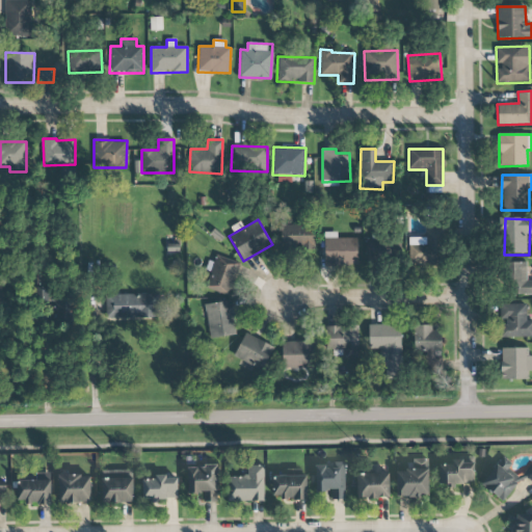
[(282,250),(314,249),(314,224),(281,227),(282,250)]
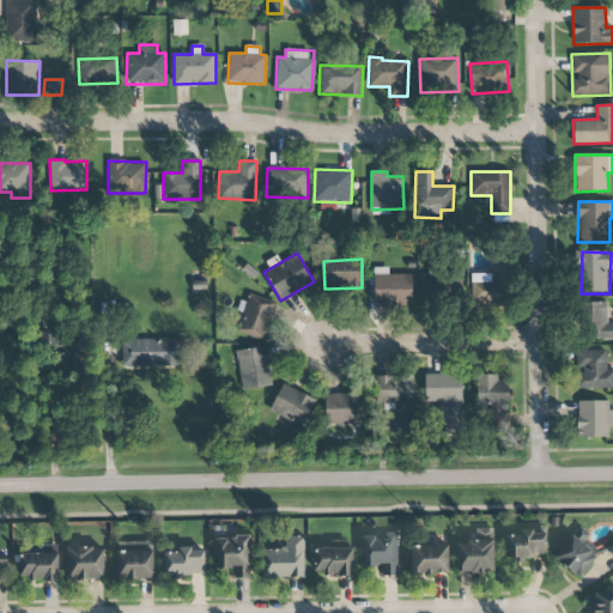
[(509,263),(491,265),(491,283),(471,283),(472,307),(510,305),(509,263)]
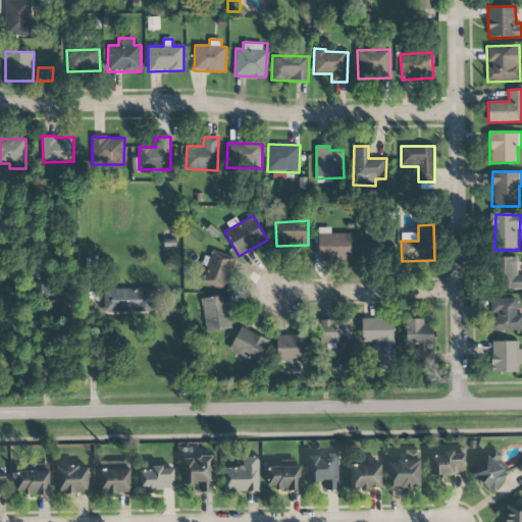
[(330,235),(330,228),(318,228),(318,261),(351,260),(351,233),(330,235)]
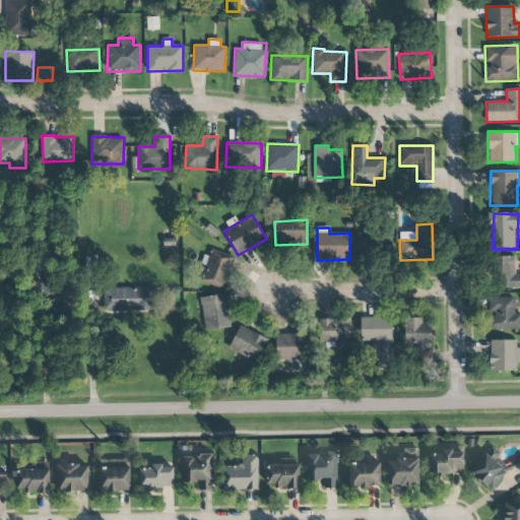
[(358,259),(392,258),(391,235),(356,236),(358,259)]
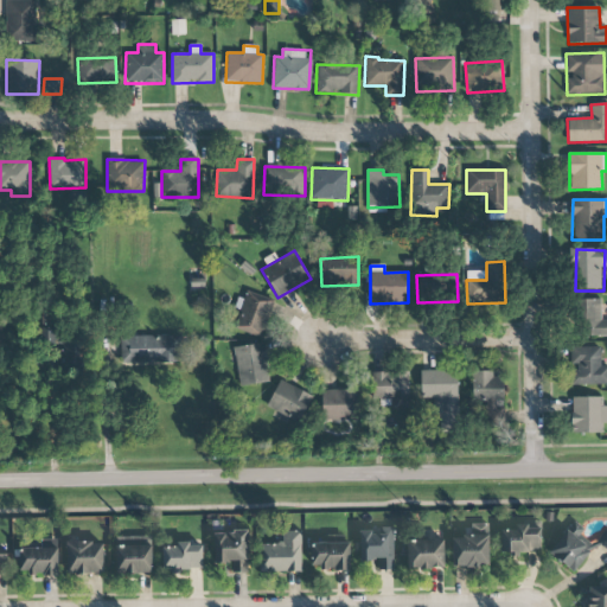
[(261,338),(275,300),(248,289),(234,327),(261,338)]
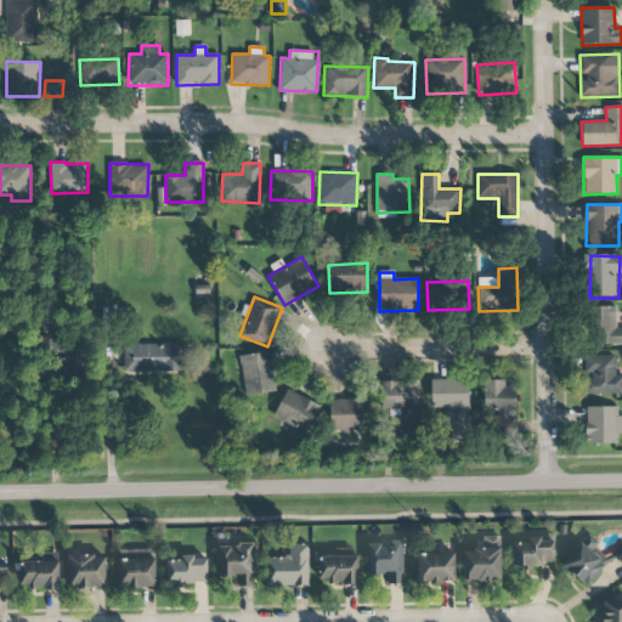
[(621,327),(616,328),(616,306),(595,307),(597,345),(621,344),(621,327)]
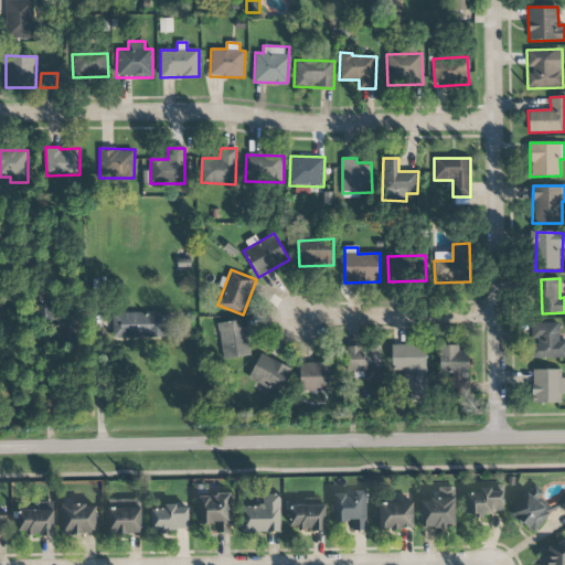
[(169,311),(113,312),(113,339),(169,338),(169,311)]
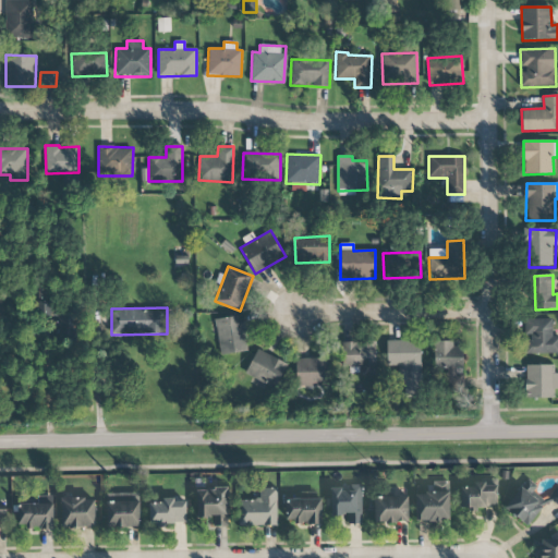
[(214,319),(220,355),(249,350),(242,315),(214,319)]
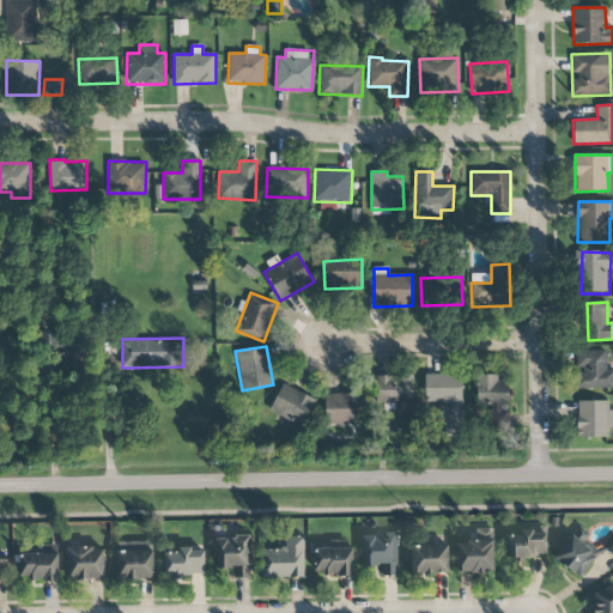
[(607,351),(578,350),(577,388),(612,388),(612,369),(606,369),(607,351)]
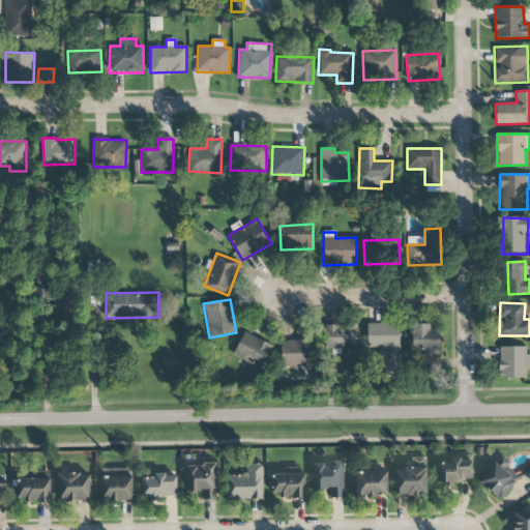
[(366,348),(375,348),(375,365),(384,365),(384,377),(400,377),(400,324),(367,323),(366,348)]
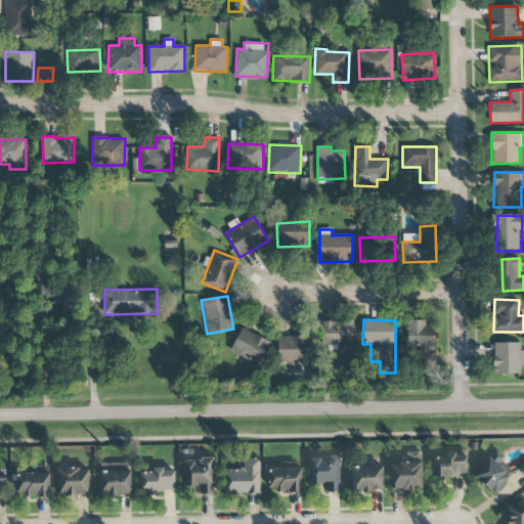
[(353,352),(352,320),(321,322),(322,345),(330,345),(330,353),(353,352)]
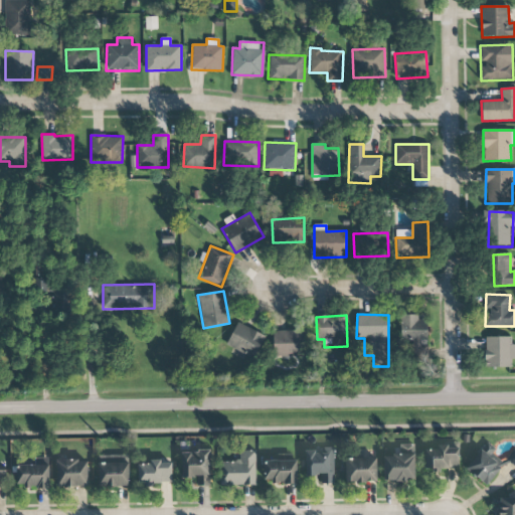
[(427,340),(426,320),(418,321),(417,315),(400,315),(400,340),(427,340)]
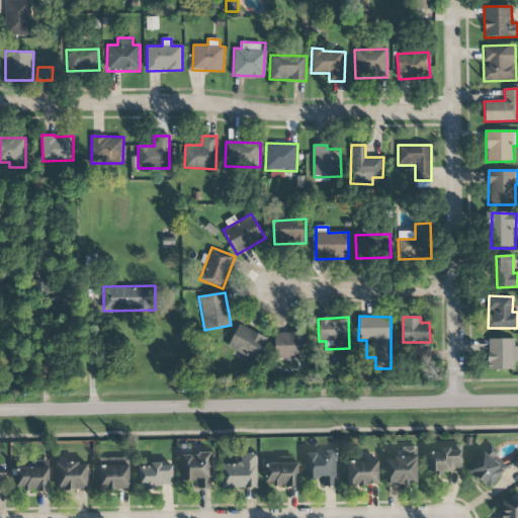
[(266,338),(240,324),(228,347),(254,361),(266,338)]
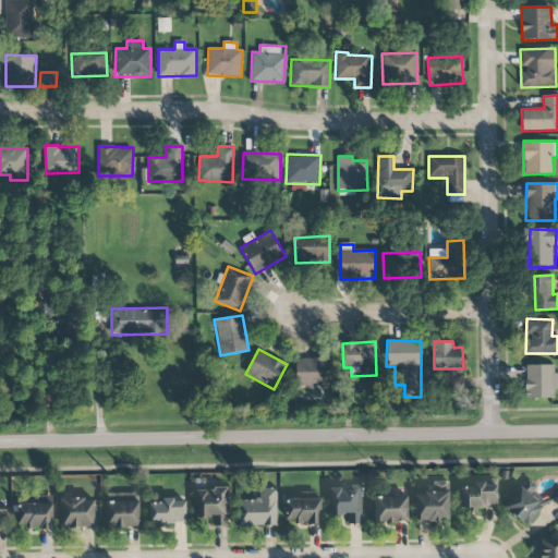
[(331,358),(296,359),(296,387),(331,386),(331,358)]
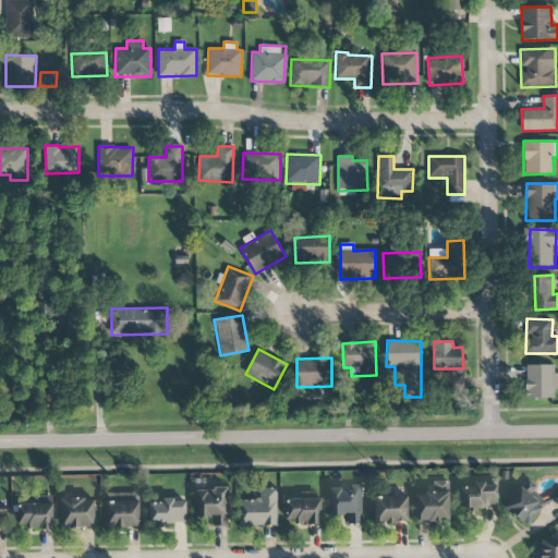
[(525,399),(555,398),(554,389),(557,389),(557,373),(554,374),(554,365),(524,365),(525,399)]
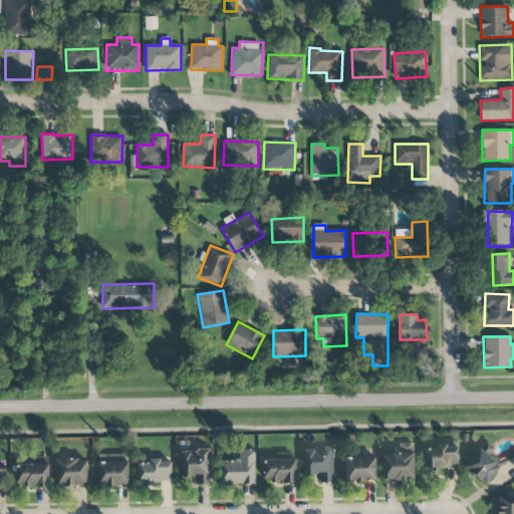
[(513,466),(513,448),(512,447),(503,462),(490,453),(494,447),(485,441),(465,470),(488,485),(505,460),(513,466)]
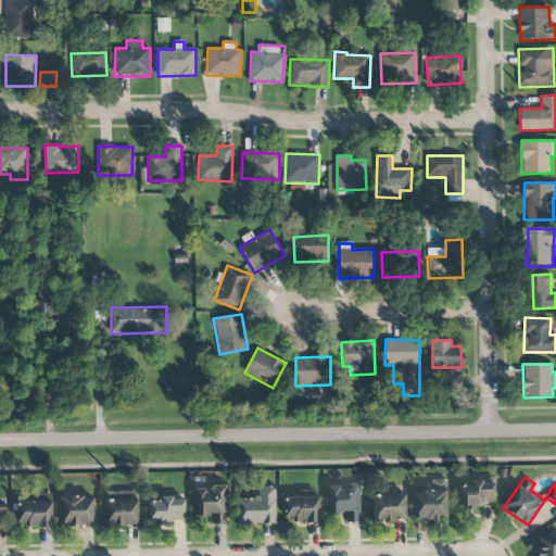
[(459,485),(458,508),(495,509),(496,481),(471,480),(471,485),(459,485)]
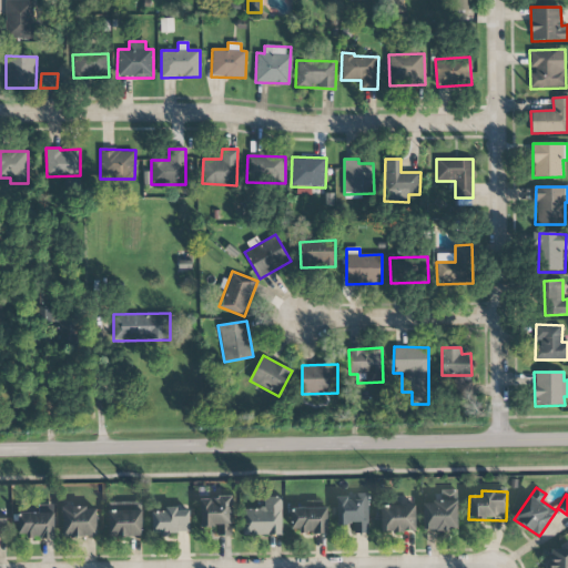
[(368,534),(367,494),(354,494),(354,497),(336,498),(337,525),(354,525),(354,534),(368,534)]
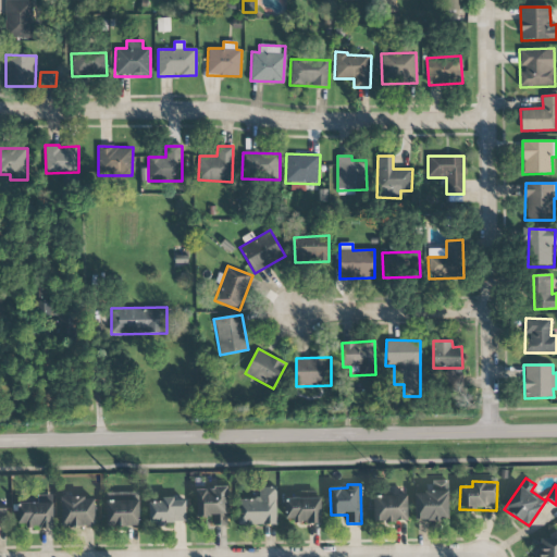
[(196,489),(197,517),(212,517),(212,525),(227,525),(227,487),(196,489)]
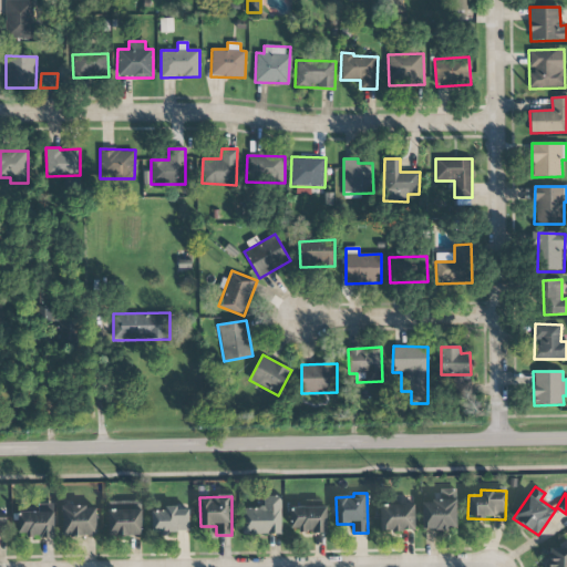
[(243,535),(282,535),(281,496),(264,496),(264,507),(241,508),(243,535)]
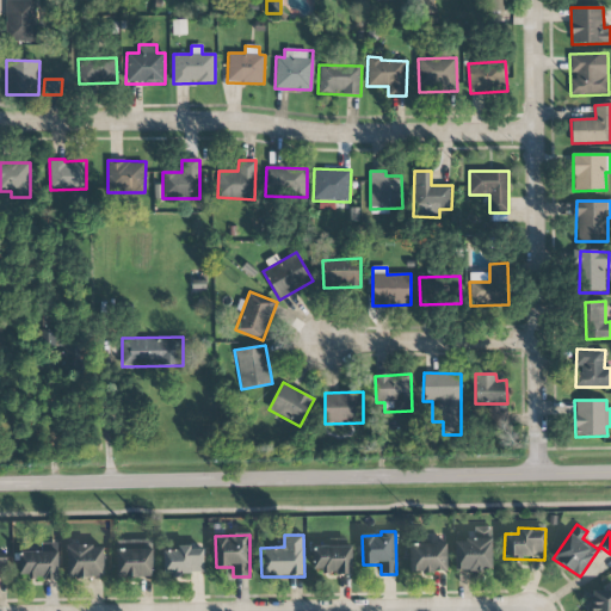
[(42,551),(59,550),(59,541),(42,542),(42,551)]
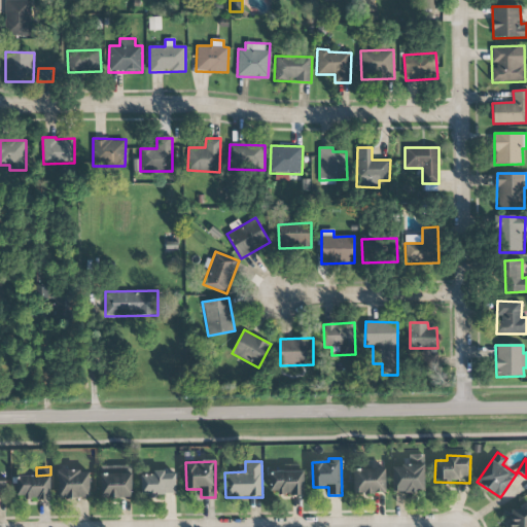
[(133,466),(101,466),(100,498),(132,499),(133,466)]
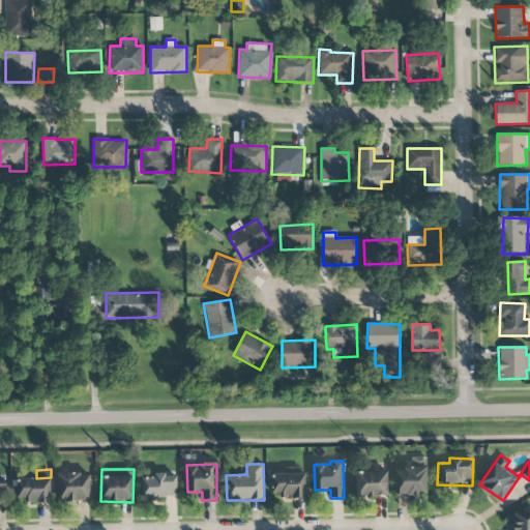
[(388,471),(355,472),(356,497),(388,496),(388,471)]
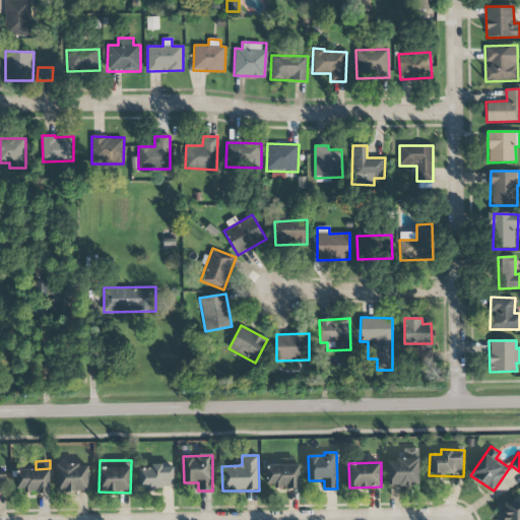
[(57,464),(58,493),(88,492),(87,463),(57,464)]
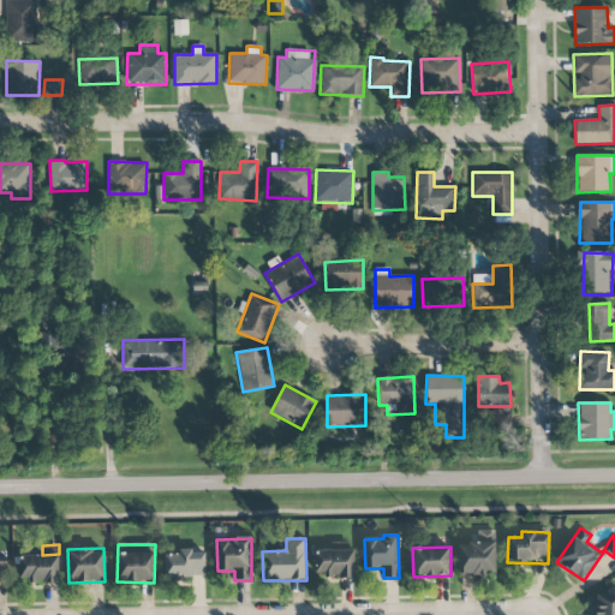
[(356,577),(354,550),(316,550),(316,578),(356,577)]
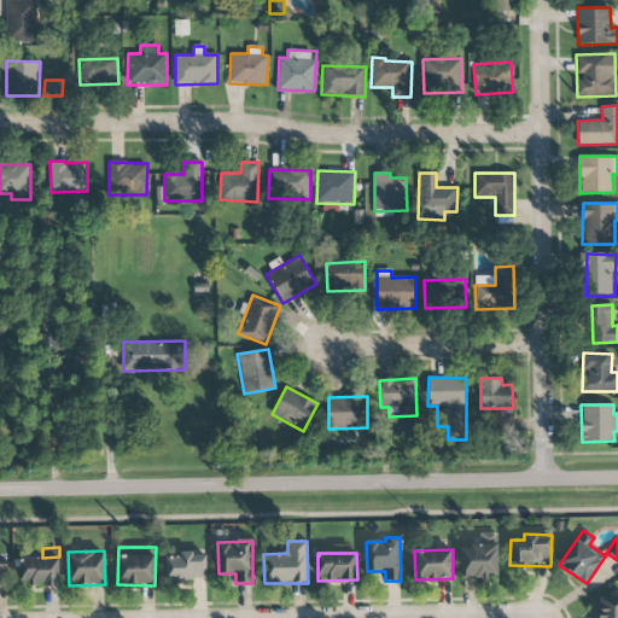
[(205,554),(165,555),(165,582),(207,581),(205,554)]
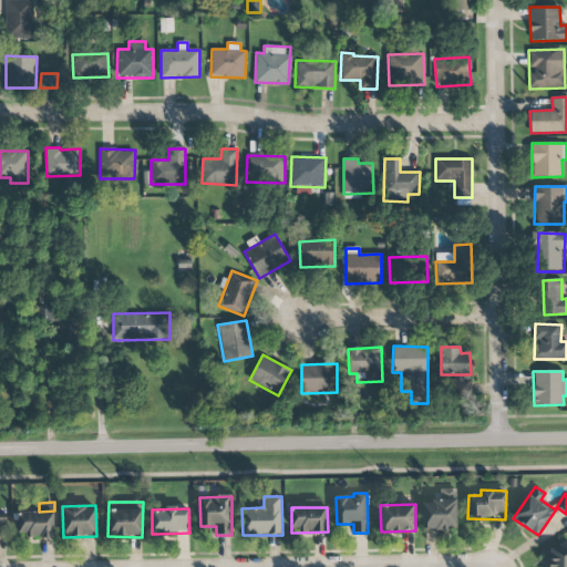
[(18,537),(54,537),(54,513),(18,512),(18,537)]
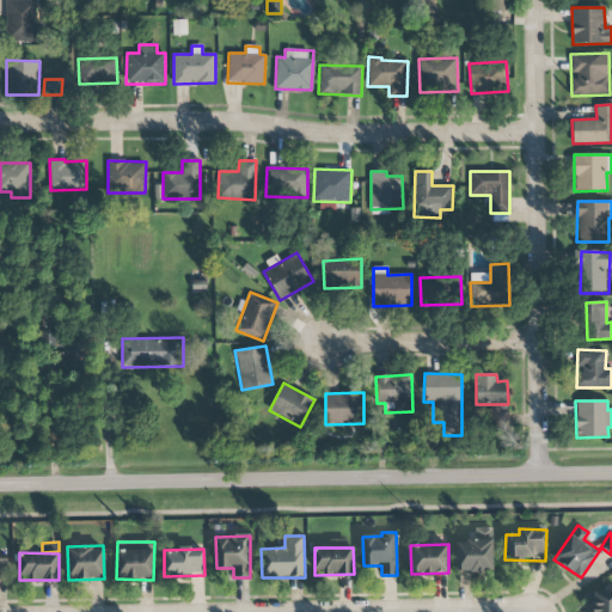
[(611,611),(611,592),(593,592),(593,611),(611,611)]
